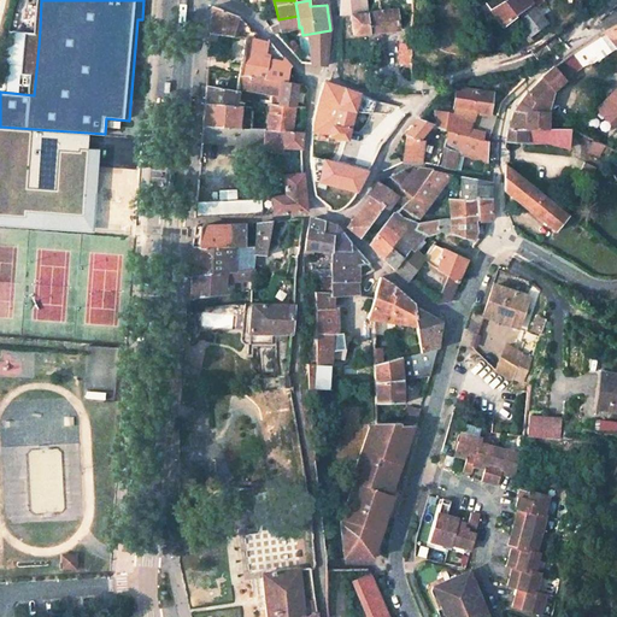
[(359,12),(357,0),(340,0),(340,15),(359,12)]
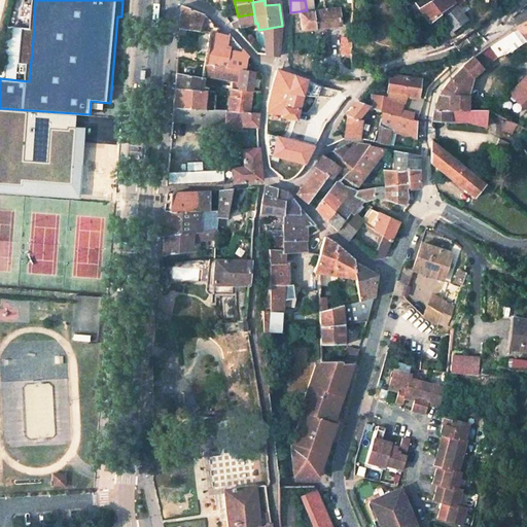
[(413,0),(428,23),(438,14),(437,13),(453,3),(450,0),(413,0)]
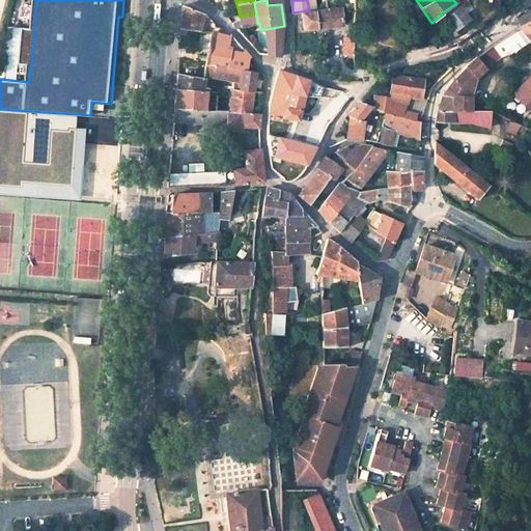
[(466,0),(453,0),(456,3),(441,14),(454,31),(469,20),(458,5),(466,0)]
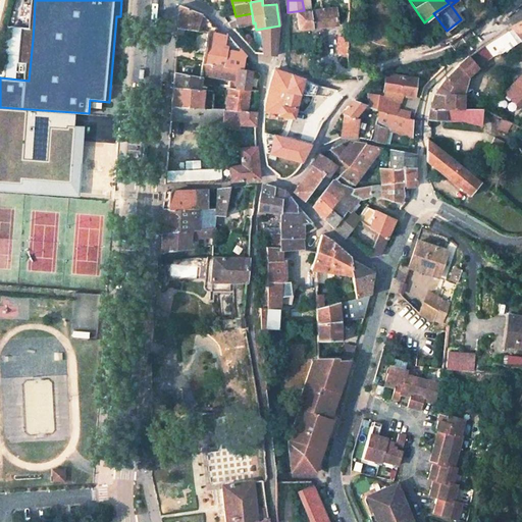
[(226,36),(202,14),(178,6),(177,30),(185,31),(207,33),(226,36)]
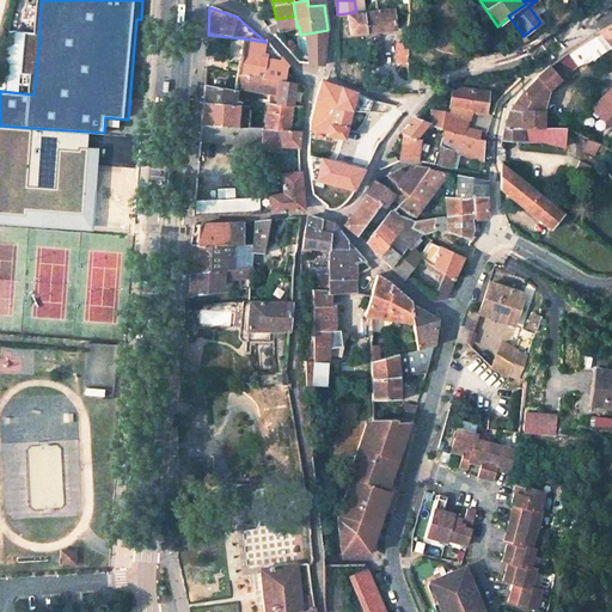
[(396,19),(395,10),(348,16),(350,37),(397,31),(396,19)]
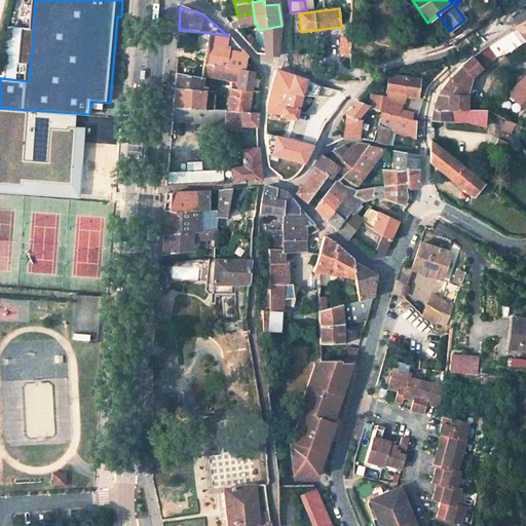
[(255,24),(254,13),(237,16),(237,19),(229,24),(233,29),(255,24)]
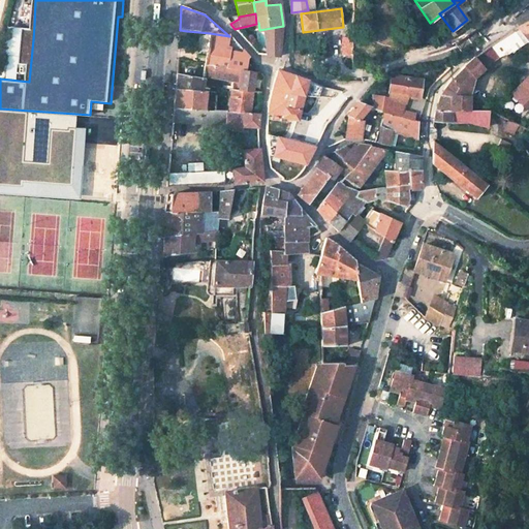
[(528,21),(517,27),(527,41),(528,42),(528,21)]
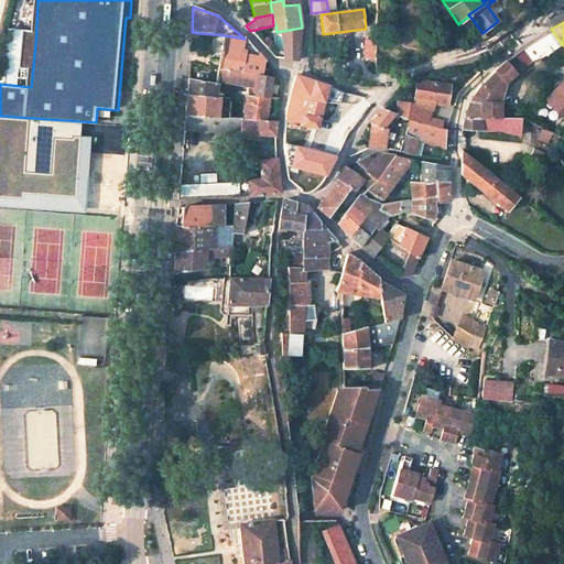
[(299,61),(302,28),(277,32),(278,36),(282,35),(284,60),(299,61)]
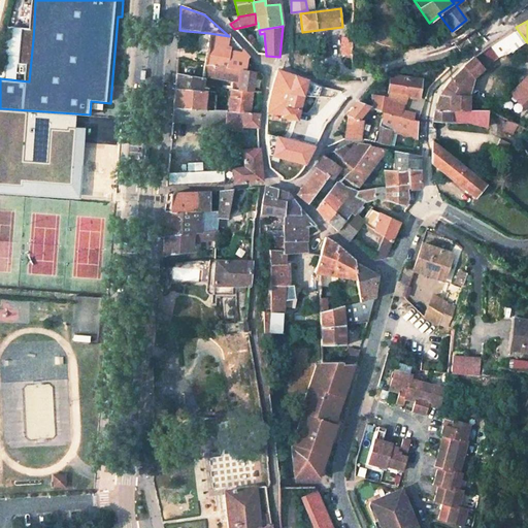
[(499,56),(526,41),(516,27),(489,44),(499,56)]
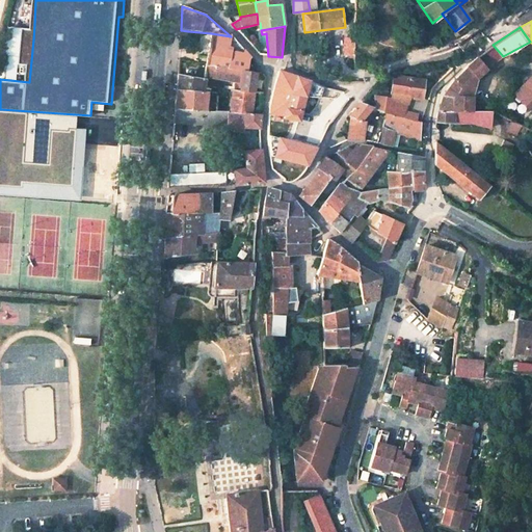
[(247,73),(249,61),(250,58),(232,33),(231,36),(211,33),(206,64),(242,72),(247,73)]
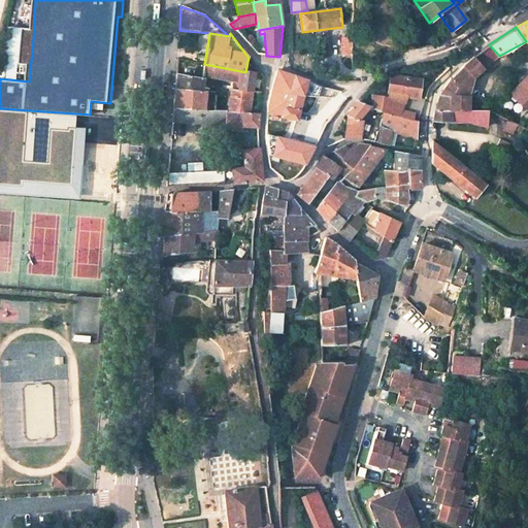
[(351,55),(351,37),(341,37),(342,55),(351,55)]
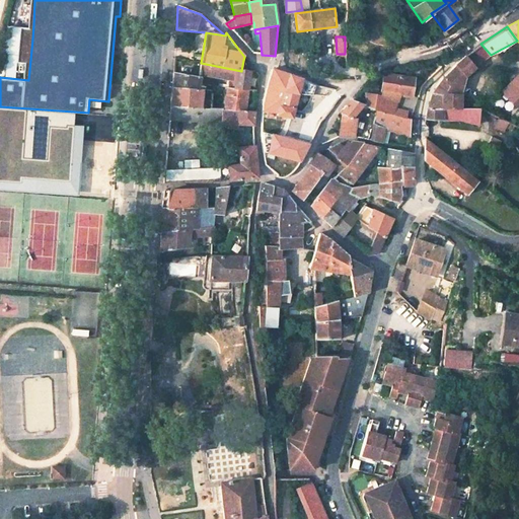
[(475,67),(491,55),(480,44),(466,56),(475,67)]
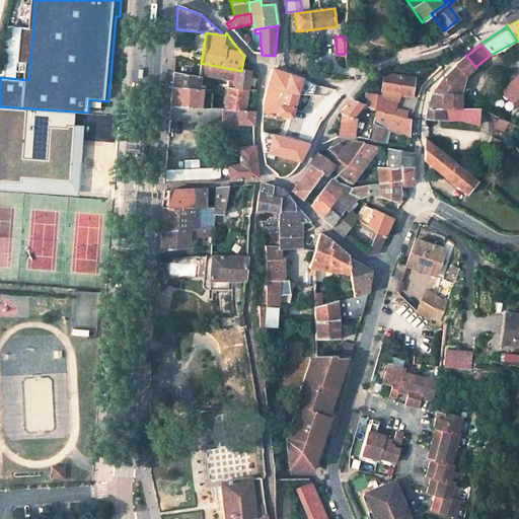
[(465,77),(476,68),(475,67),(466,56),(455,65),(455,67),(451,71),(460,81),(465,77)]
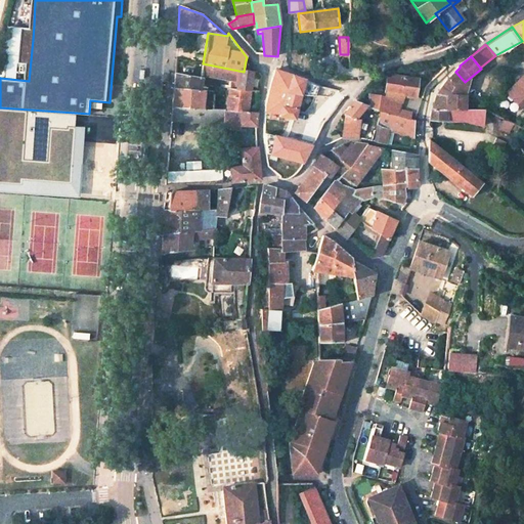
[(236,89),(238,71),(203,63),(201,76),(231,81),(229,88),(236,89)]
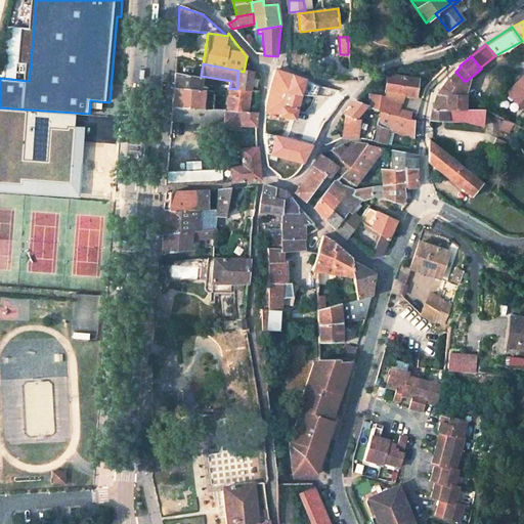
[(295,120),(305,81),(274,70),(270,82),(266,96),(264,113),(279,115),(279,117),(295,120)]
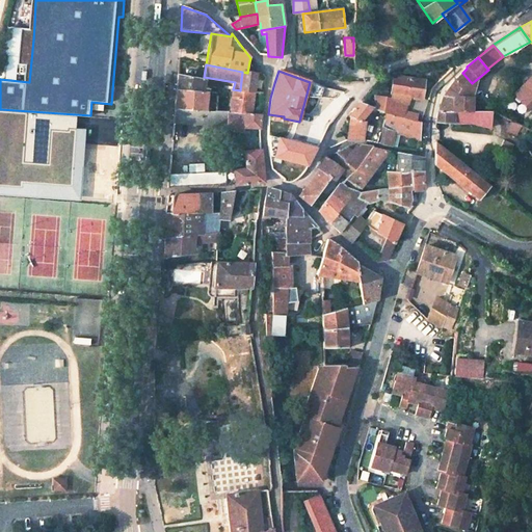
[(255,92),(258,74),(247,73),(242,72),(240,90),(255,92)]
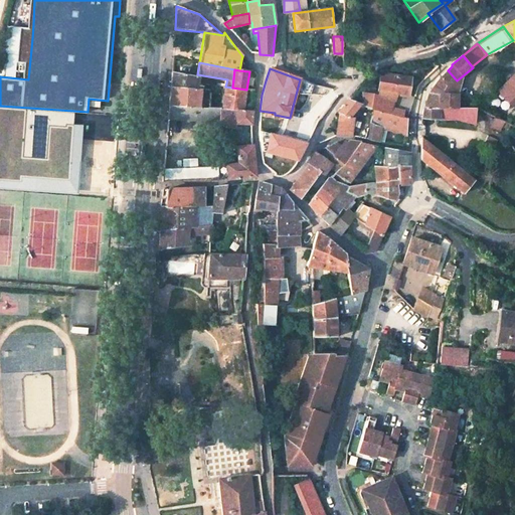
[(514,98),(514,69),(495,91),(509,105),(514,98)]
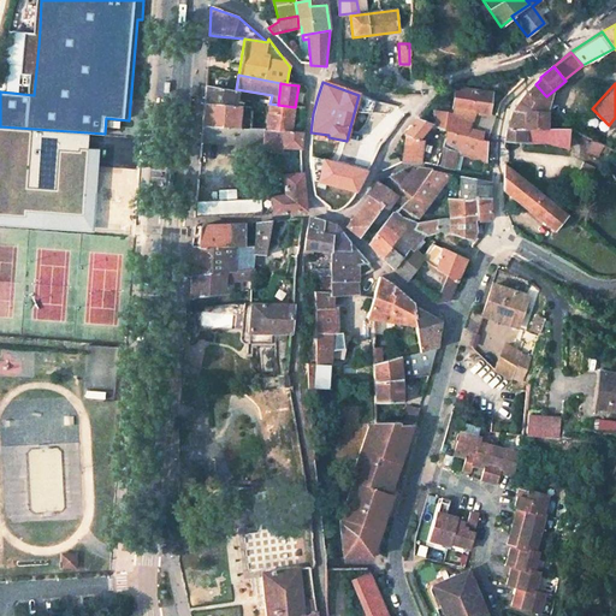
[(546,112),(552,92),(546,96),(535,84),(525,95),(532,102),(528,111),(546,112)]
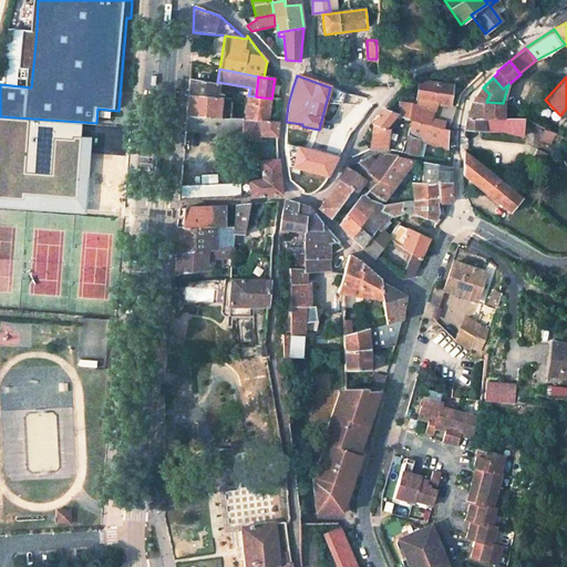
[(222,99),(222,92),(216,91),(217,84),(189,80),(188,95),(222,99)]
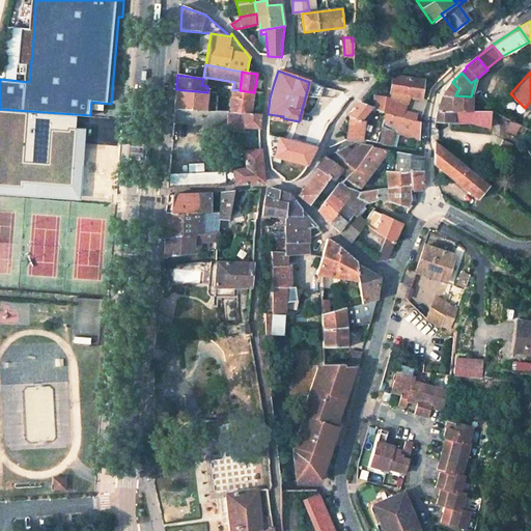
[(421,98),(424,80),(393,75),(390,92),(421,98)]
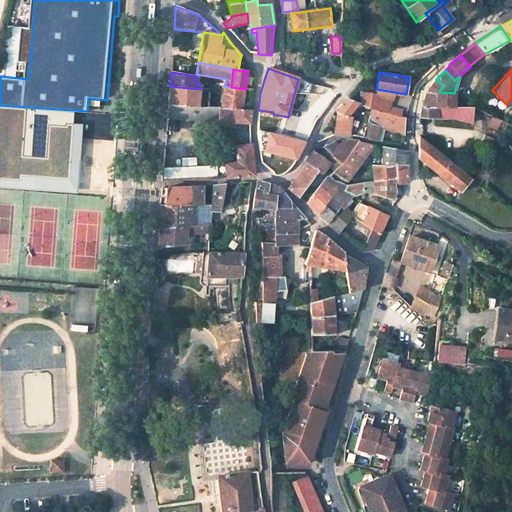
[(454,107),(454,93),(439,92),(442,85),(436,79),(426,92),(437,93),(436,107),(454,107)]
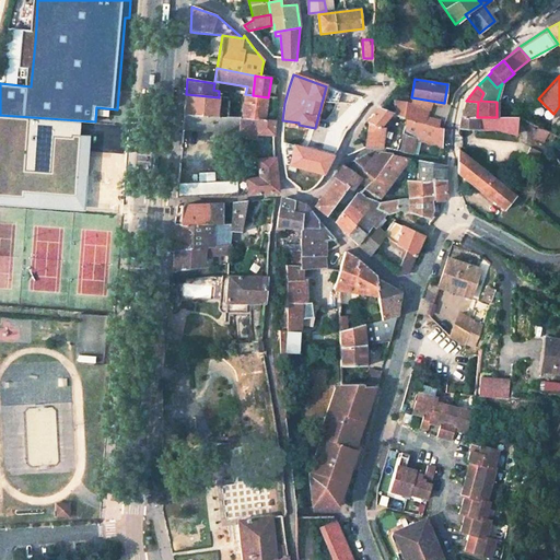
[(218,109),(219,97),(186,94),(184,115),(217,117),(218,109)]
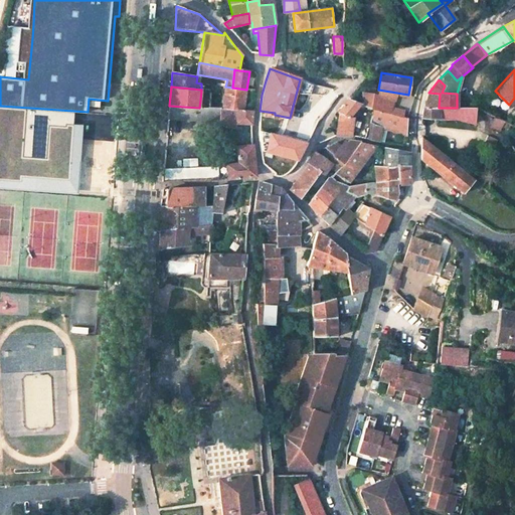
[(244,110),(246,90),(232,88),(225,87),(222,110),(236,111),(236,110),(244,110)]
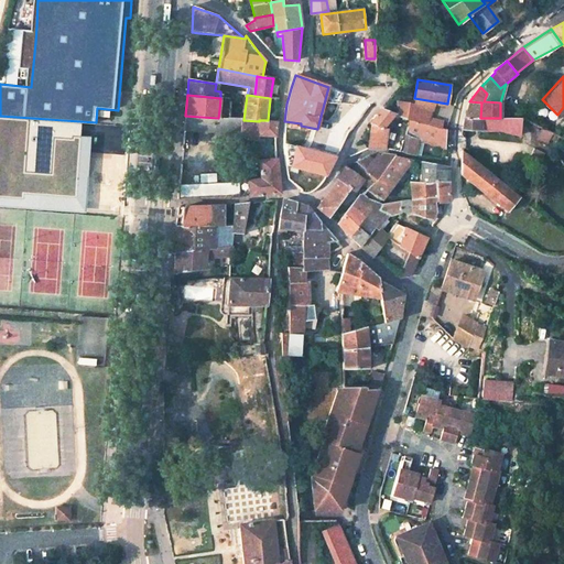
[(441,128),(442,120),(430,118),(432,109),(397,101),(399,115),(399,116),(410,119),(441,128)]
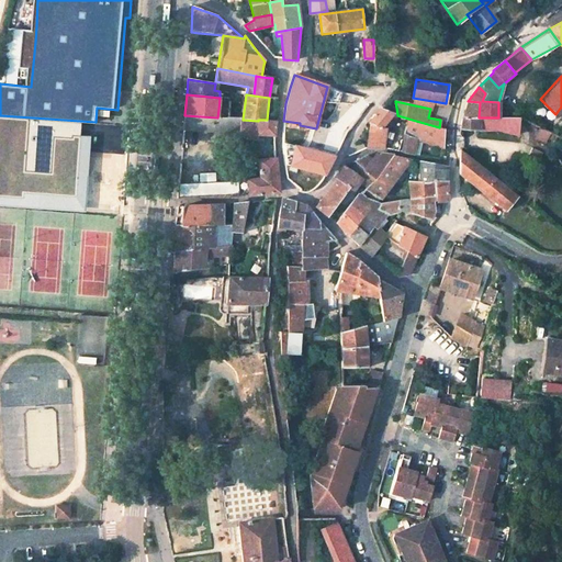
[(479,117),(480,102),(468,101),(462,117),(459,130),(479,130),(479,117)]
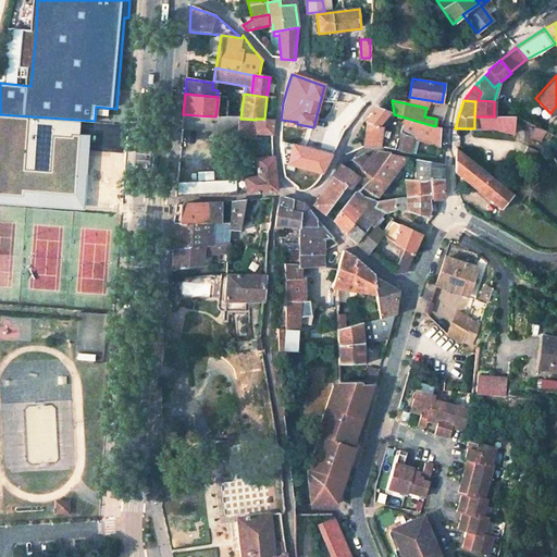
[(378,128),(391,112),(375,107),(364,122),(367,123),(378,128)]
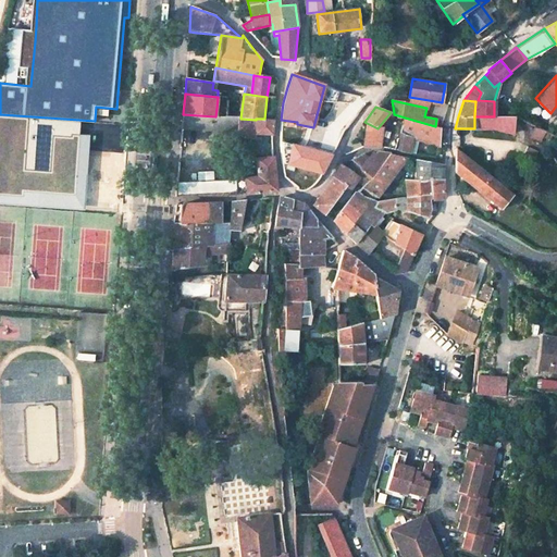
[(95,121),(0,114),(0,195),(98,200),(108,123),(95,121)]
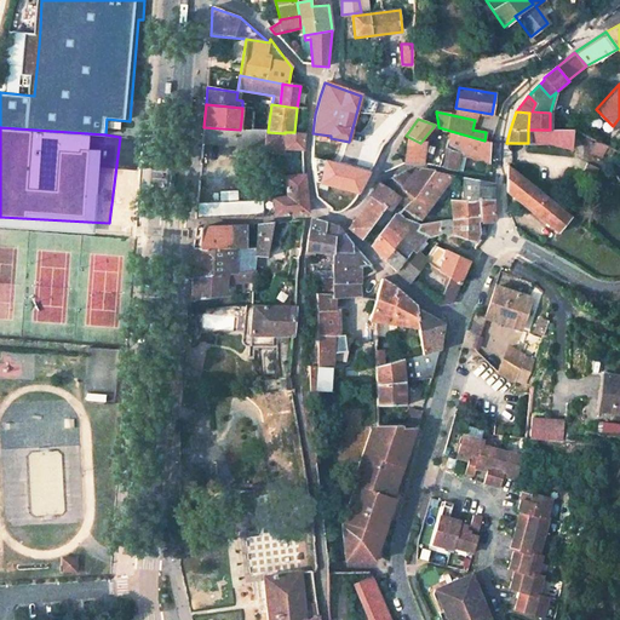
[(264,148),(264,132),(251,131),(240,130),(204,127),(202,143),(264,148)]
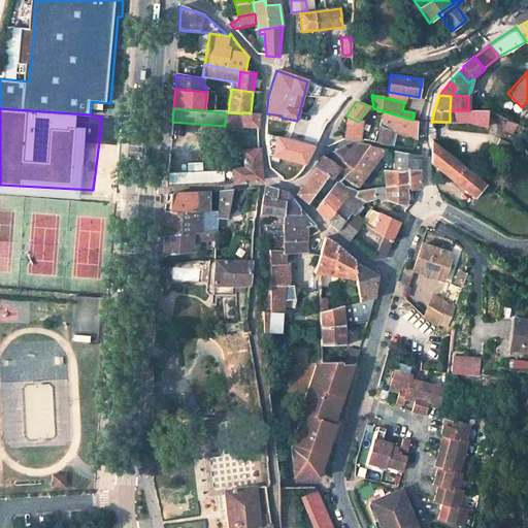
[(378,126),(384,111),(373,108),(363,122),(369,123),(378,126)]
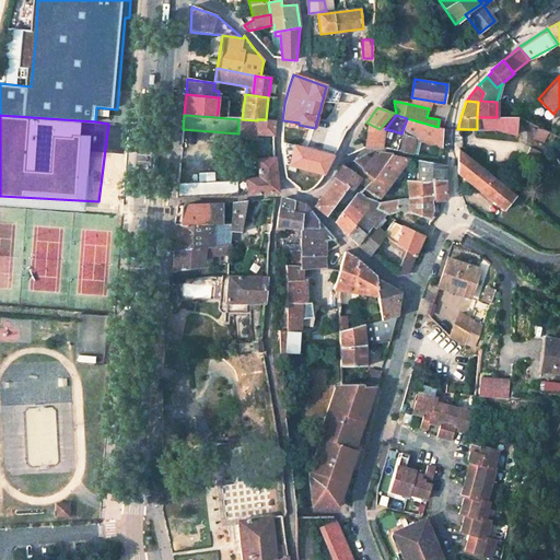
[(516,135),(516,117),(497,117),(477,117),(477,129),(498,130),(516,135)]
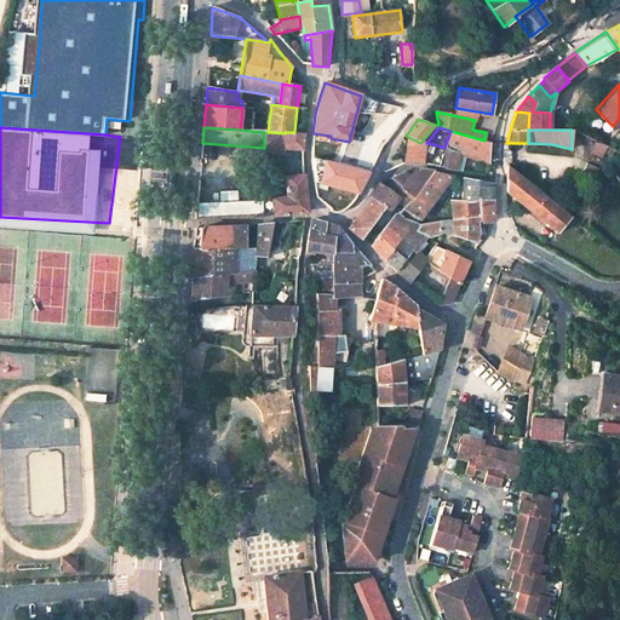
[(489,165),(489,142),(484,141),(451,131),(445,148),(448,149),(443,167),(455,170),(459,154),(465,156),(489,165)]
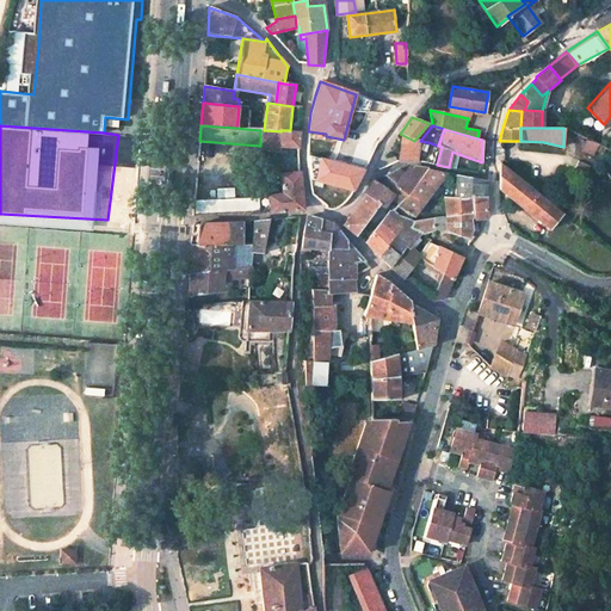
[(298,147),(301,131),(290,130),(281,130),(281,131),(279,146),(289,147),(298,147)]
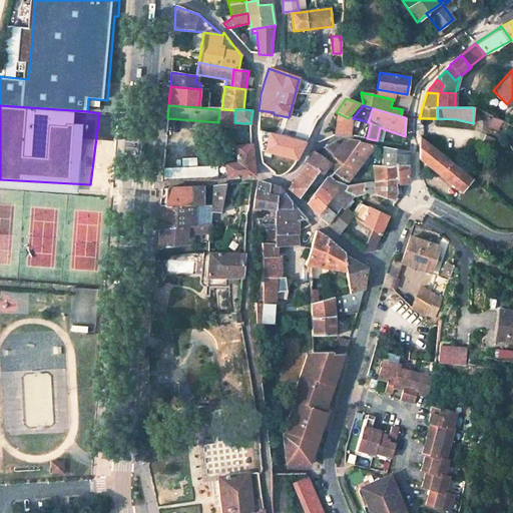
[(349,136),(351,119),(348,118),(338,113),(335,135),(349,136)]
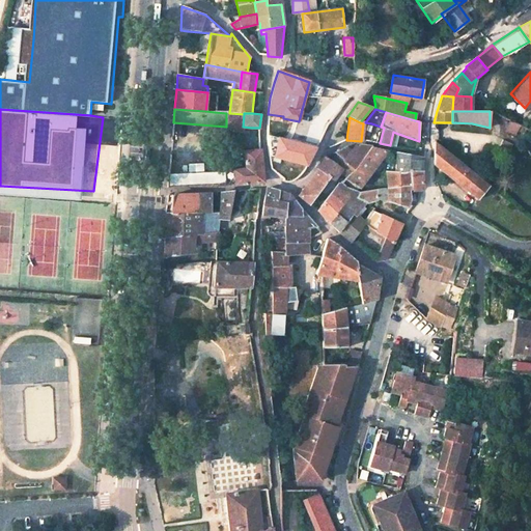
[(514,136),(520,124),(510,120),(505,130),(514,136)]
